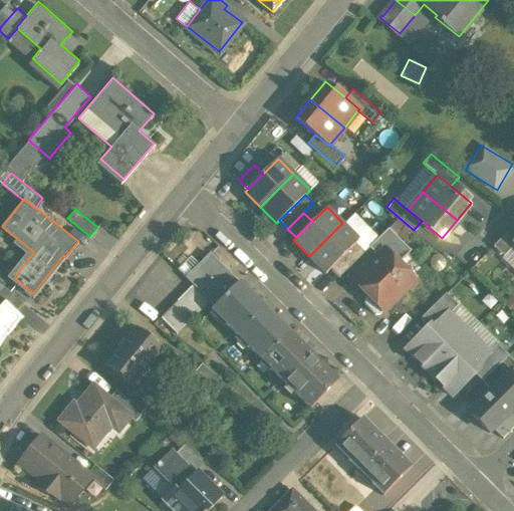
[(342,223),(309,256),(326,272),(331,267),(356,241),(359,239),(342,223)]
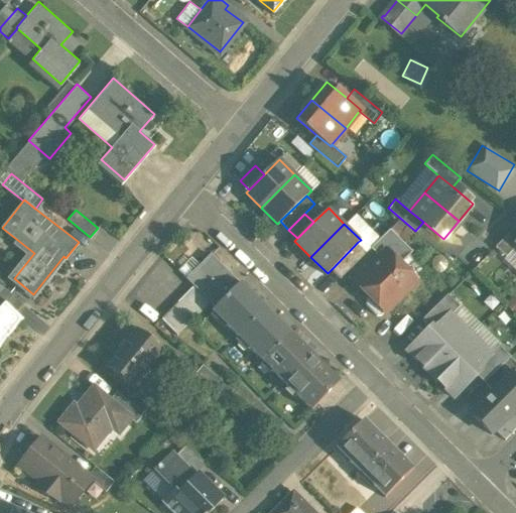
[(515,224),(495,246),(506,256),(515,245),(515,224)]
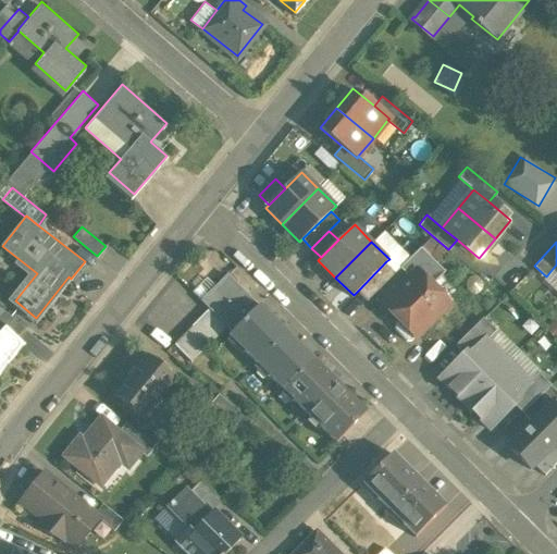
[(446,271),(421,245),(401,266),(410,275),(419,270),(433,284),(446,271)]
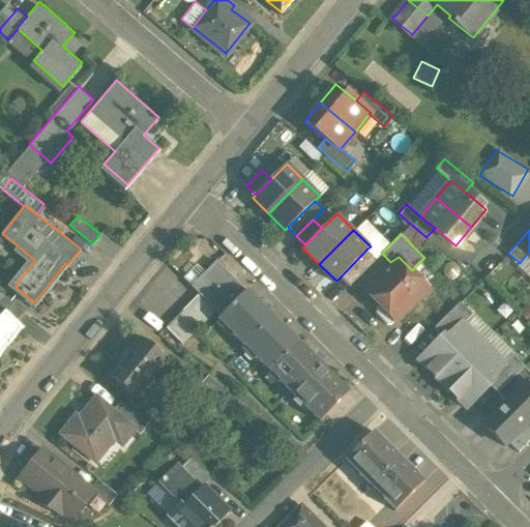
[(367,249),(342,275),(350,284),(377,258),(367,249)]
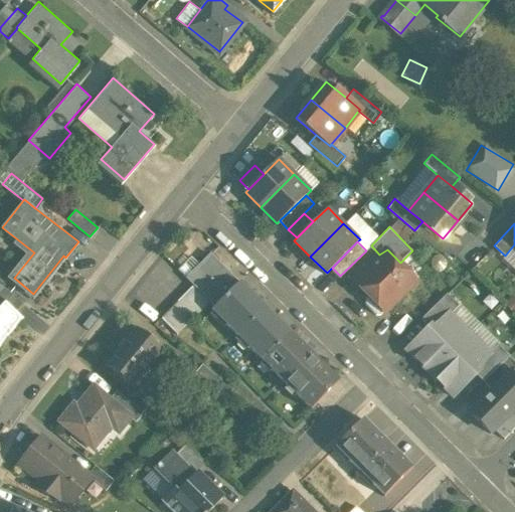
[(379,254),(359,276),(358,284),(367,294),(376,294),(377,292),(390,304),(415,279),(400,263),(387,249),(379,254)]
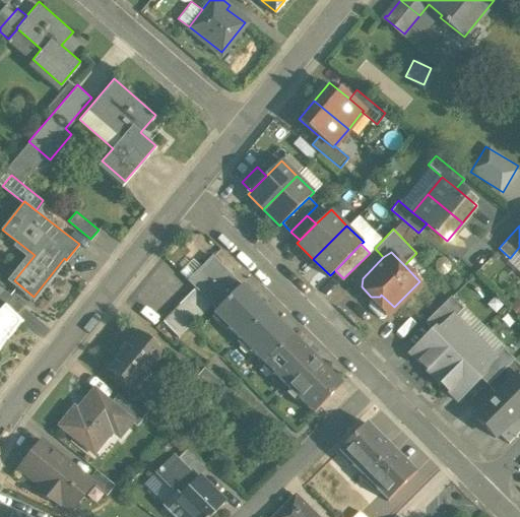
[(242,283),(212,256),(190,279),(213,303),(218,308),(242,283)]
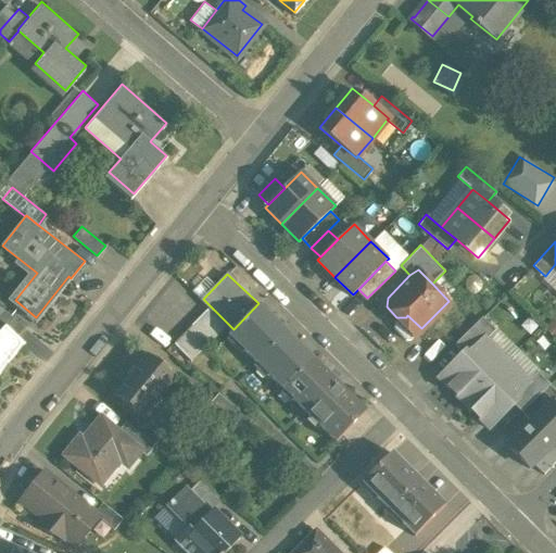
[(366,409),(258,303),(234,329),(230,334),(336,439),(366,409)]
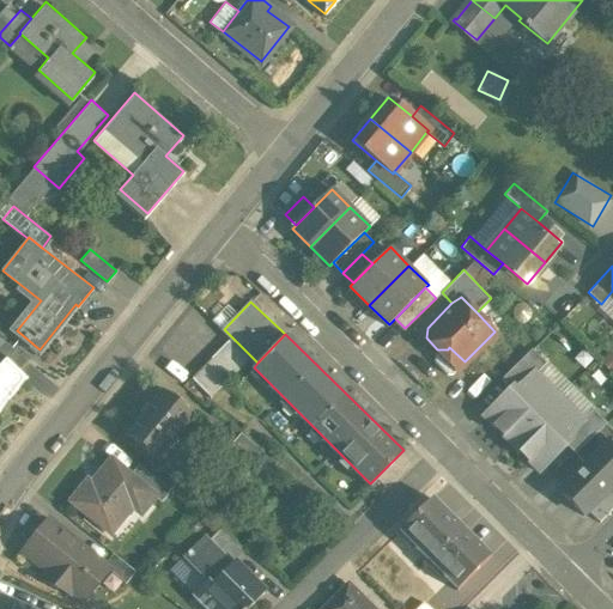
[(232,338),(192,377),(211,396),(252,357),(232,338)]
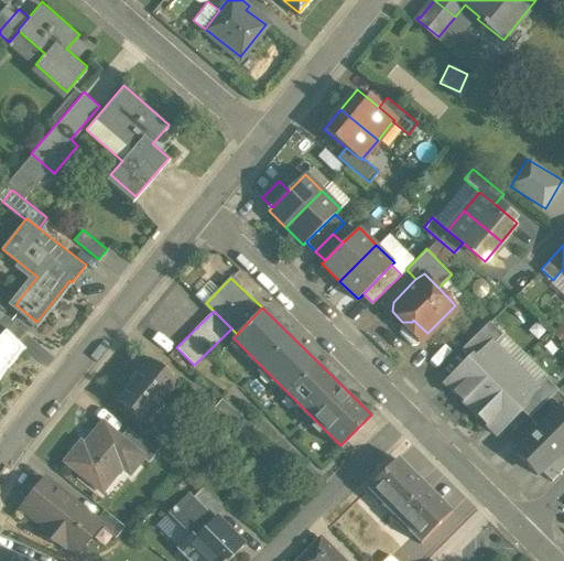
[(24,330),(2,312),(0,314),(0,327),(15,341),(24,330)]
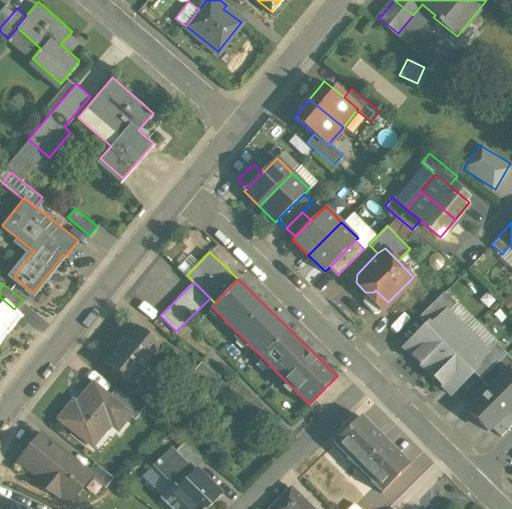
[(375,290),(374,292),(365,292),(362,295),(362,299),(375,311),(379,311),(387,303),(388,303),(388,302),(375,290)]
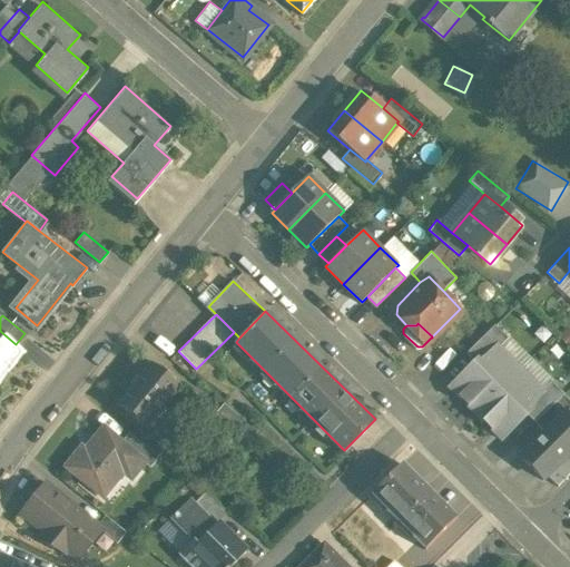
[(494,324),(465,352),(475,362),(475,361),(481,361),(497,345),(498,346),(507,338),(494,324)]
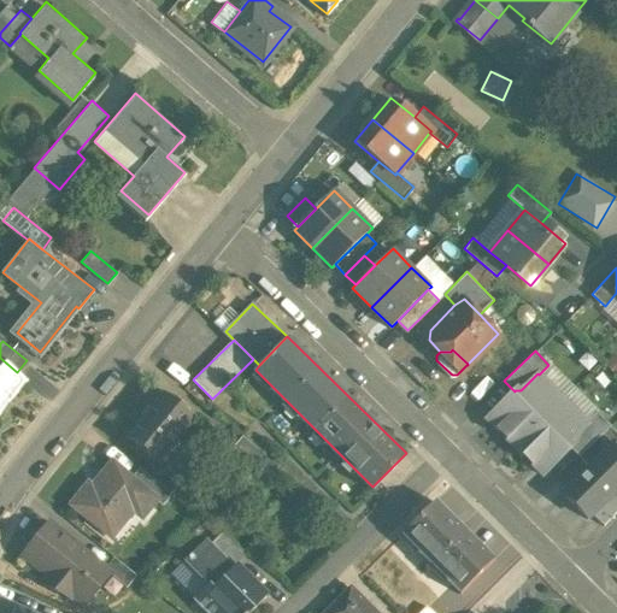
[(0,358),(0,406),(24,378),(0,358)]
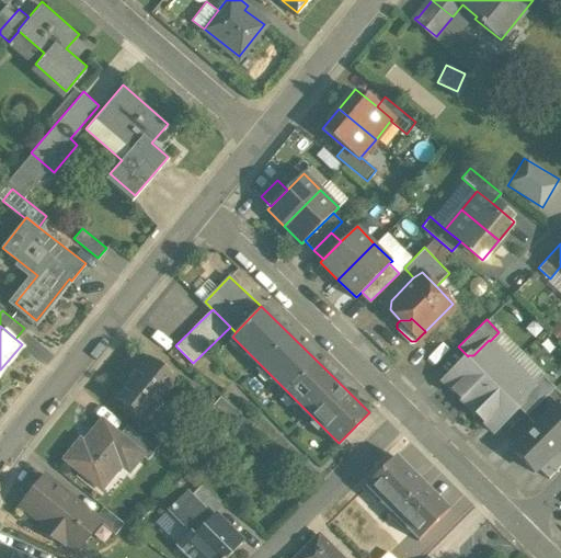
[(489,340),(473,355),(468,355),(468,356),(443,380),(468,406),(521,353),(499,332),(490,341),(489,340)]
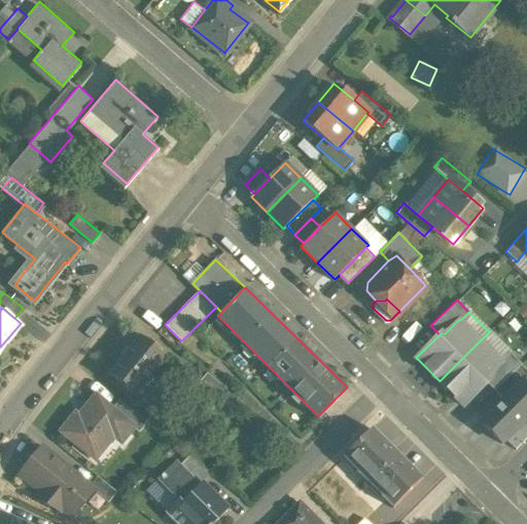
[(489,332),(440,381),(462,405),(486,381),(487,381),(487,376),(501,361),(500,360),(510,352),(489,332)]
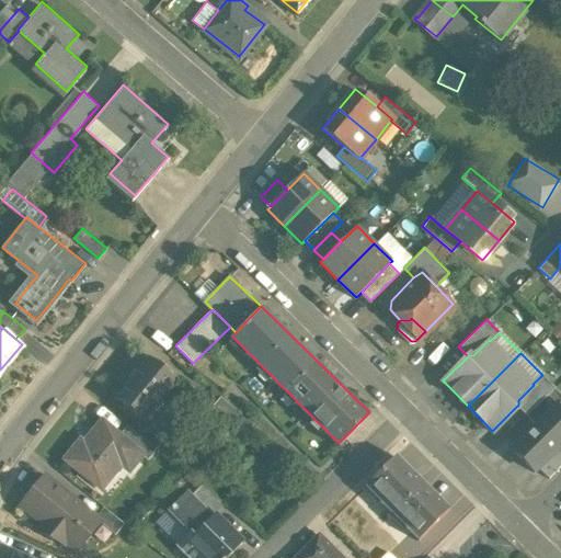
[(175,379),(149,357),(116,398),(142,420),(175,379)]
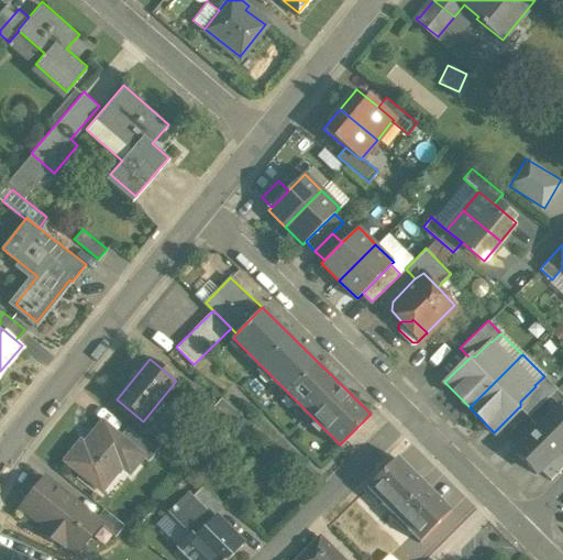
[(544,376),(534,385),(536,386),(520,402),(520,407),(519,407),(528,416),(555,388),(544,376)]
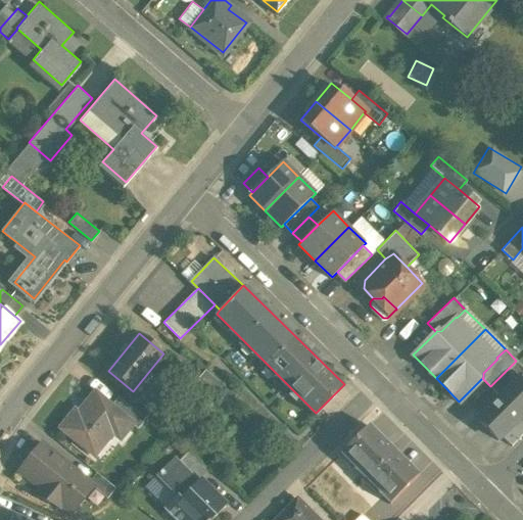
[(522,367),(516,361),(490,386),(501,396),(518,378),(522,373),(522,367)]
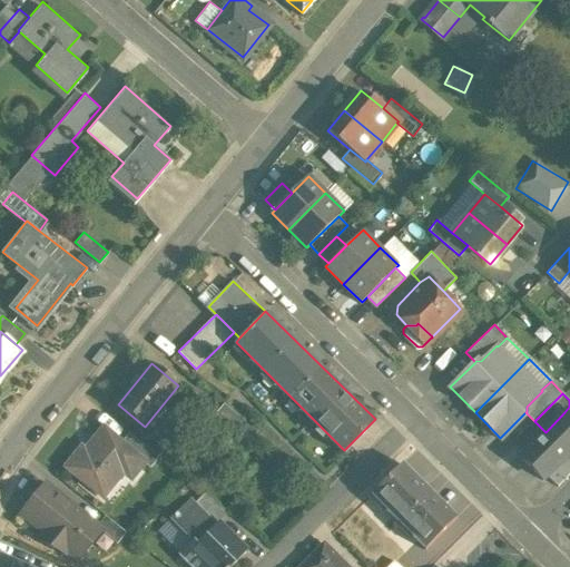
[(243,418),(224,402),(215,412),(234,428),(243,418)]
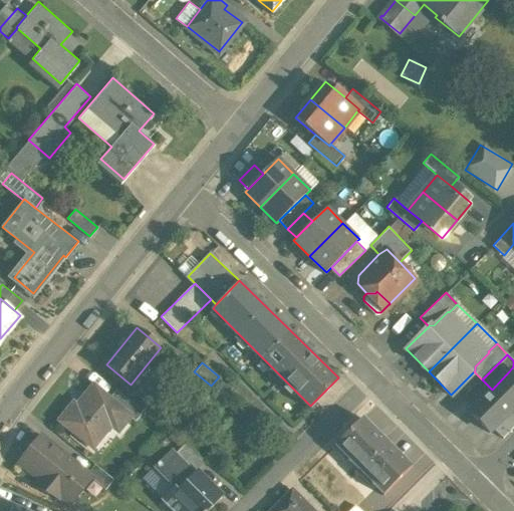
[(469,413),(489,433),(493,429),(513,407),(513,376),(509,371),(492,390),(469,413)]
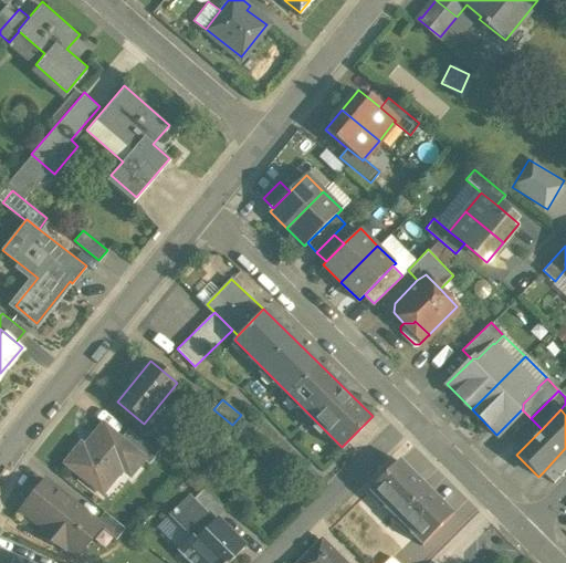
[(102,424),(84,446),(81,444),(65,462),(101,491),(122,467),(130,473),(143,459),(144,458),(121,438),(102,424)]
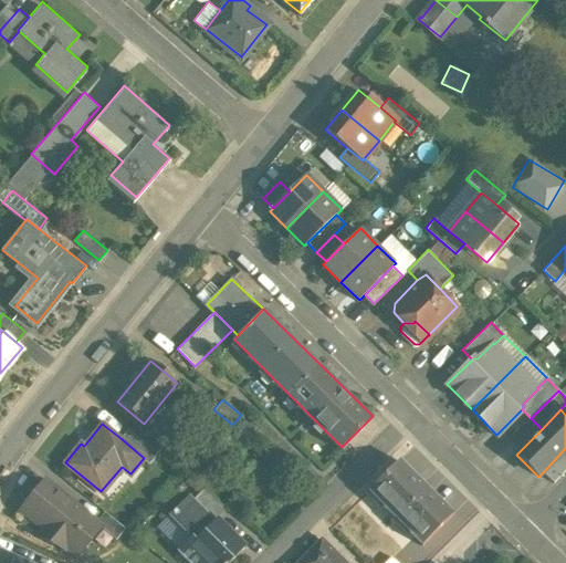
[(158,452),(128,428),(121,438),(144,458),(143,459),(148,464),(158,452)]
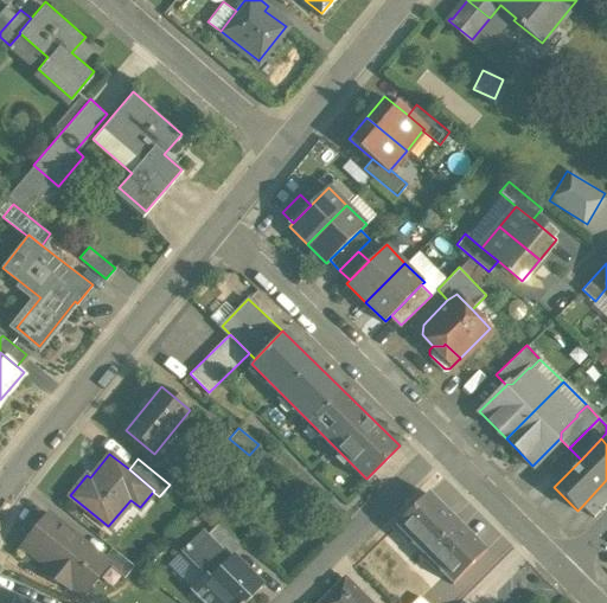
[(606,501),(606,480),(582,506),(593,517),(606,501)]
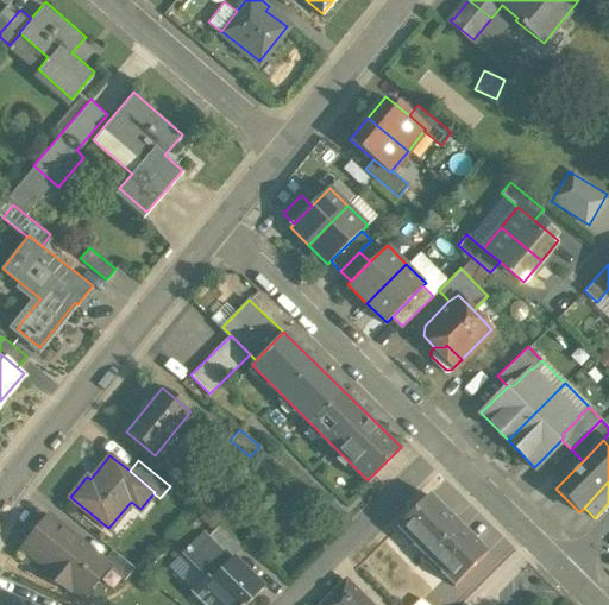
[(485,550),(429,495),(431,493),(429,492),(395,527),(396,528),(397,527),(452,583),(452,584),(453,585),(487,550),(485,549),(485,550)]
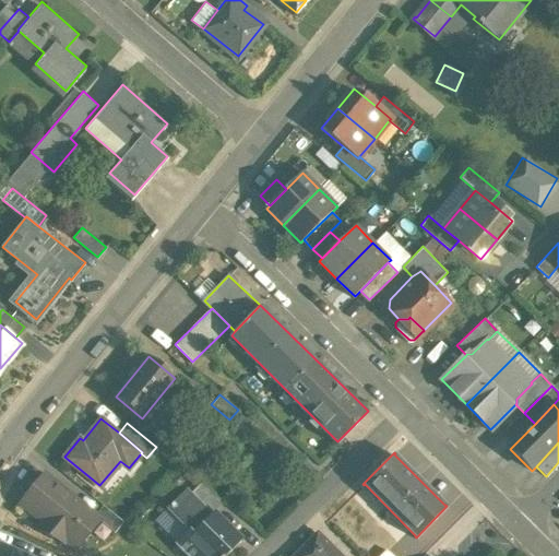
[(91,509),(44,473),(20,503),(42,520),(36,527),(66,541),(68,537),(79,546),(90,533),(79,524),(91,509)]
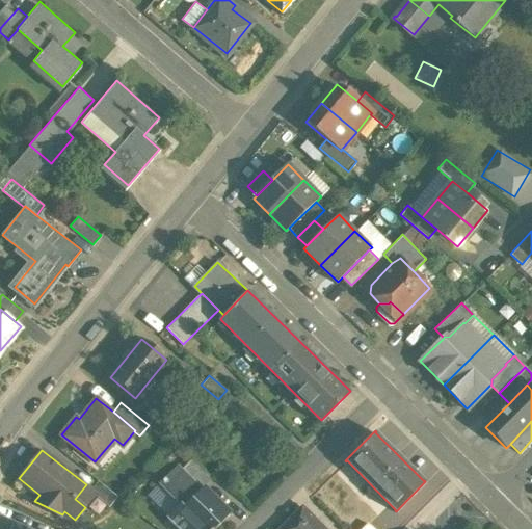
[(212,477),(190,459),(182,468),(202,487),(212,477)]
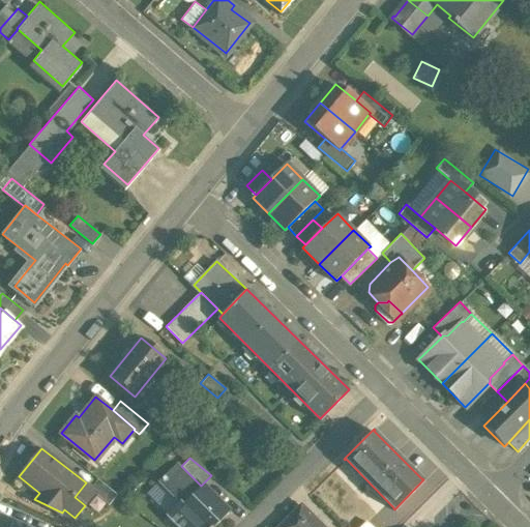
[(181,466),(177,462),(157,481),(179,502),(167,515),(179,526),(212,526),(230,509),(212,492),(209,494),(201,486),(181,466)]
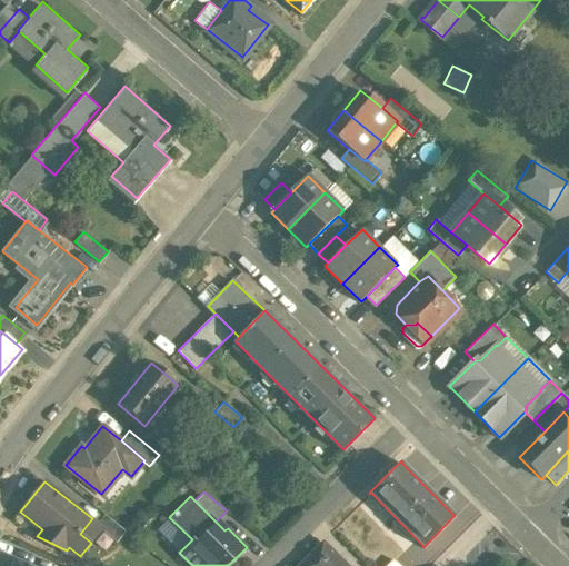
[(127,530),(106,513),(96,525),(118,542),(127,530)]
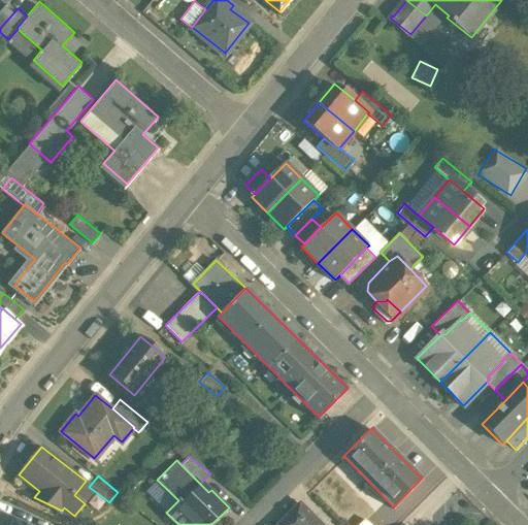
[(323,524),(299,501),(275,524),(323,524)]
